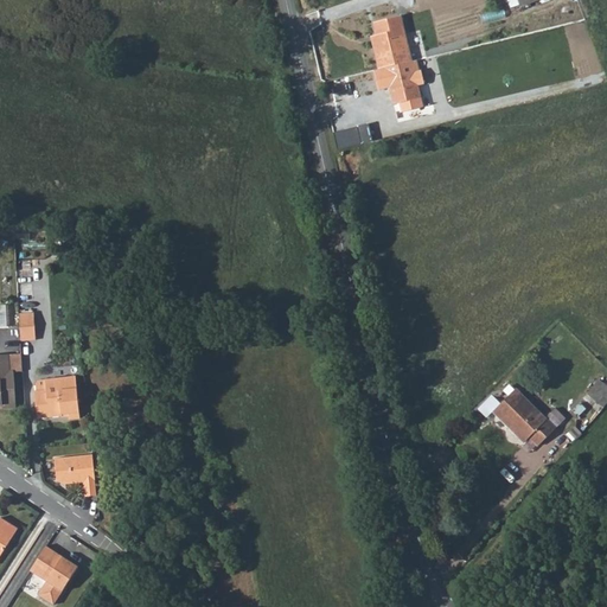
[(402,18),(374,25),(377,38),(381,57),(375,58),(378,72),(384,71),(393,108),(420,102),(415,78),(421,76),(417,64),(411,65),(402,18)]
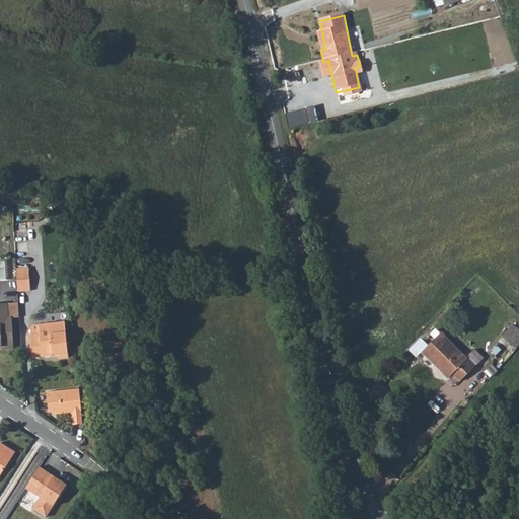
[(317,33),(320,50),(325,49),(322,32),(317,33)]
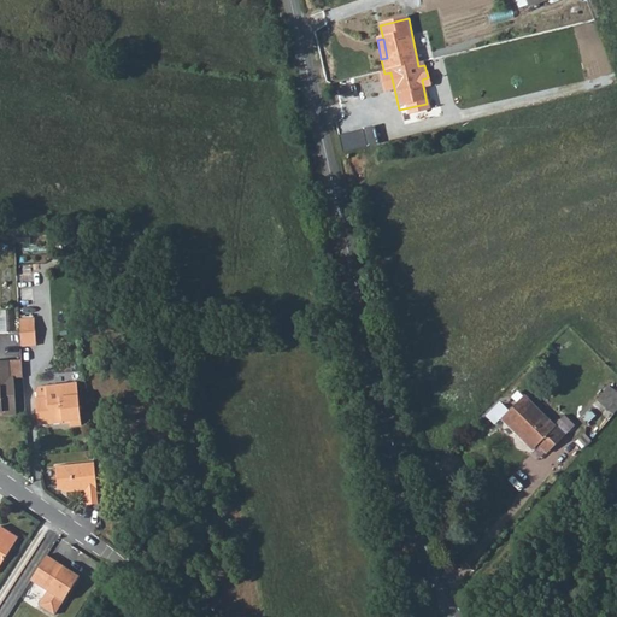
[(34,316),(19,316),(21,344),(35,342),(34,316)]
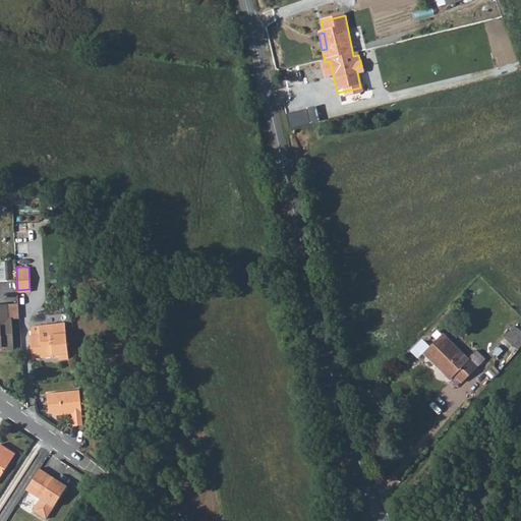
[(66,285),(59,286),(62,315),(69,314),(66,285)]
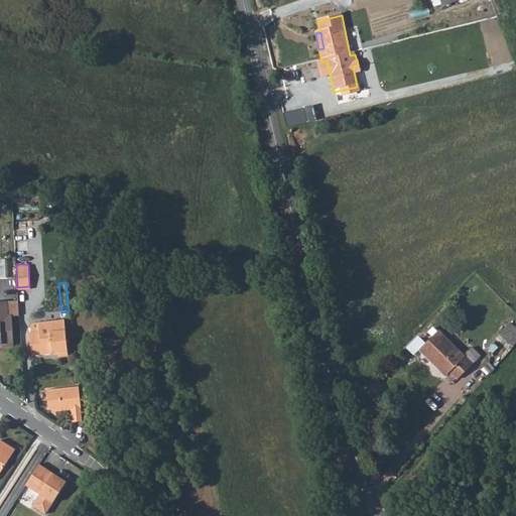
[(7,302),(0,302),(0,344),(3,344),(4,347),(14,346),(12,316),(8,316),(7,302)]
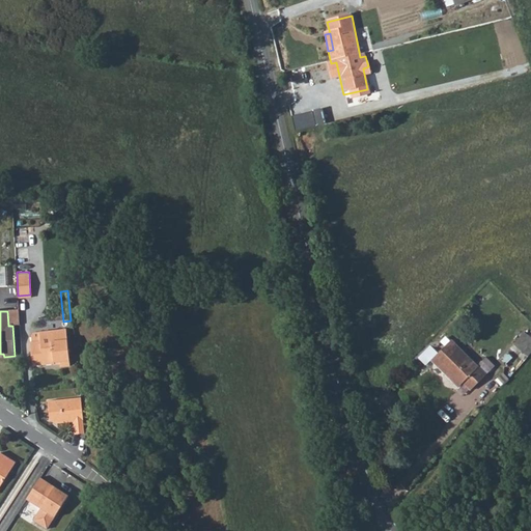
[(19,311),(7,311),(8,326),(12,326),(20,326),(19,311)]
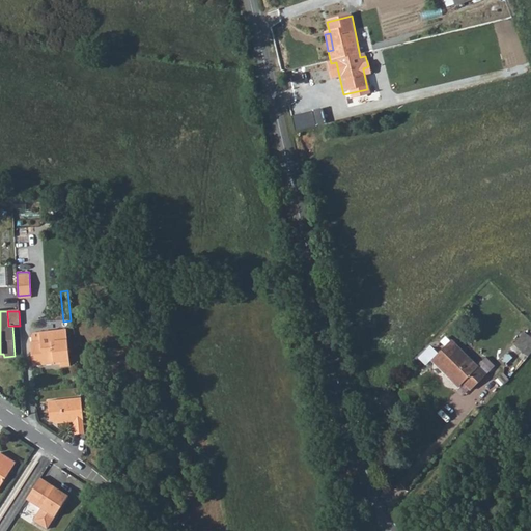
[(66,328),(39,330),(39,339),(31,339),(31,365),(53,364),(53,360),(59,360),(59,364),(68,363),(68,343),(66,328)]
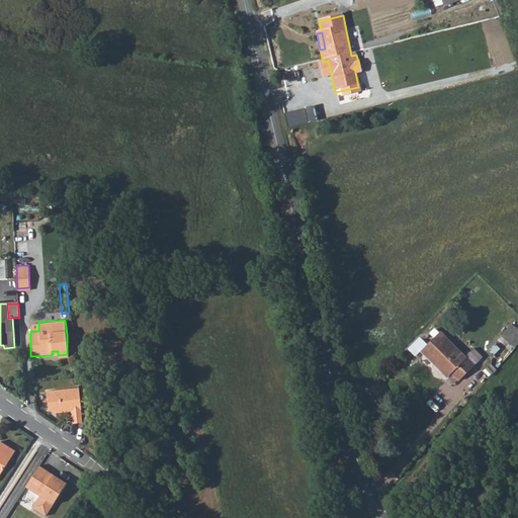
[(29,322),(30,331),(38,331),(38,322),(29,322)]
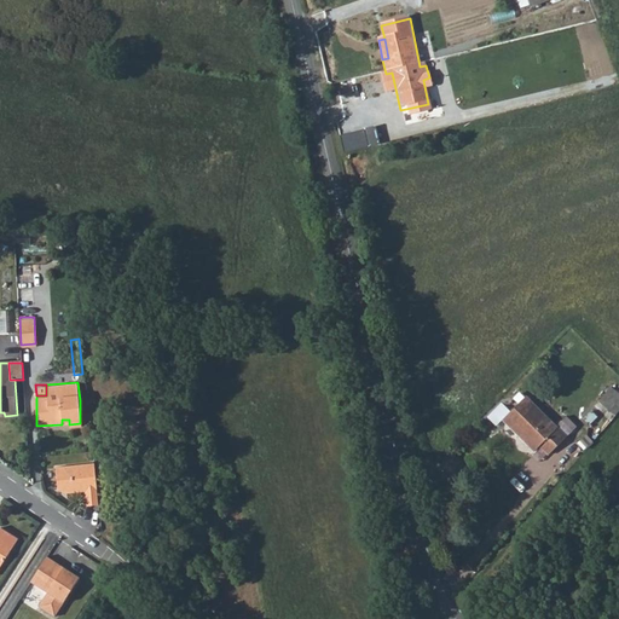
[(525,397),(514,387),(508,393),(519,403),(525,397)]
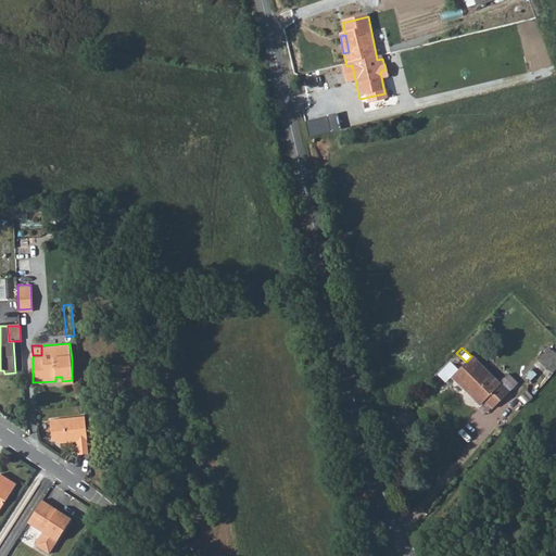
[(553,370),(555,366),(555,351),(550,348),(540,359),(553,370)]
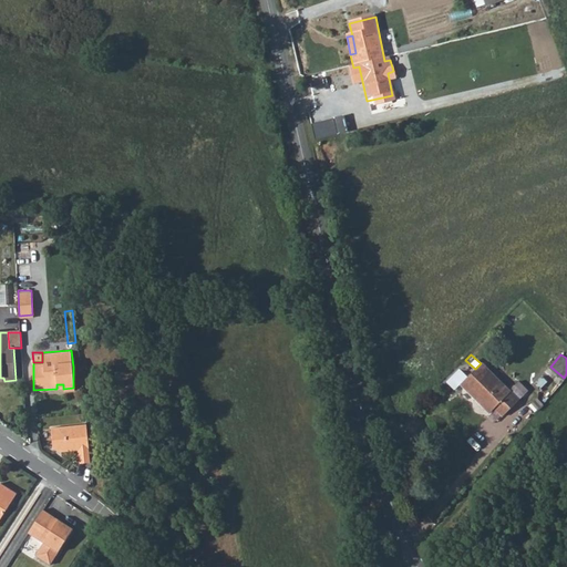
[(518,400),(481,363),(475,369),(460,385),(476,402),(478,401),(490,412),(494,409),(502,418),(518,400)]
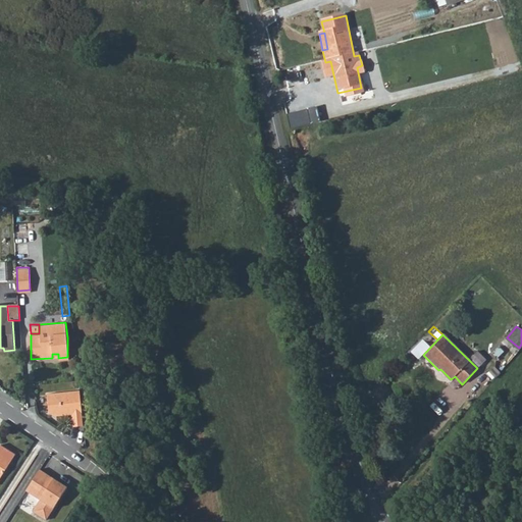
[(47,394),(49,415),(54,414),(54,417),(71,416),(73,428),(84,427),(81,392),(47,394)]
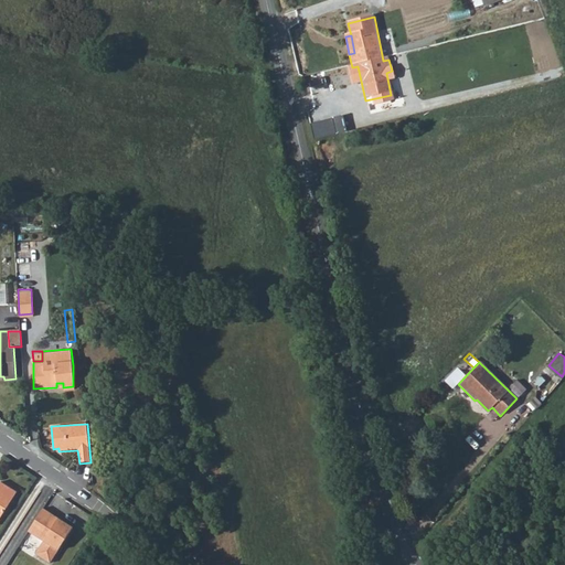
[(0,518),(19,491),(2,480),(0,483),(0,518)]
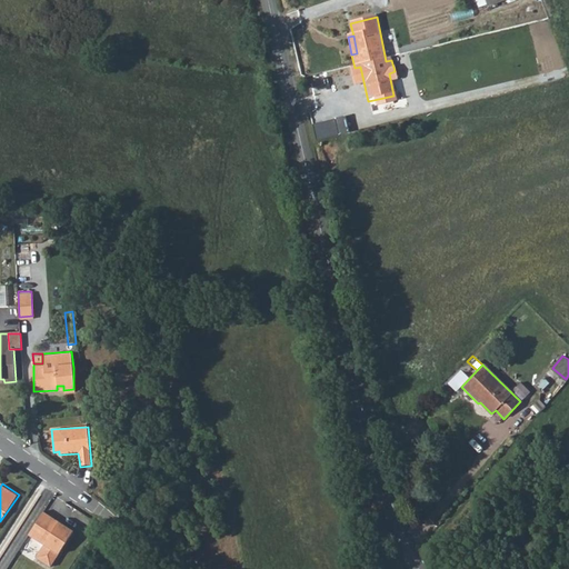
[(55,518),(43,511),(29,535),(43,545),(36,557),(50,567),(73,531),(59,521),(58,523),(52,521),(55,518)]
